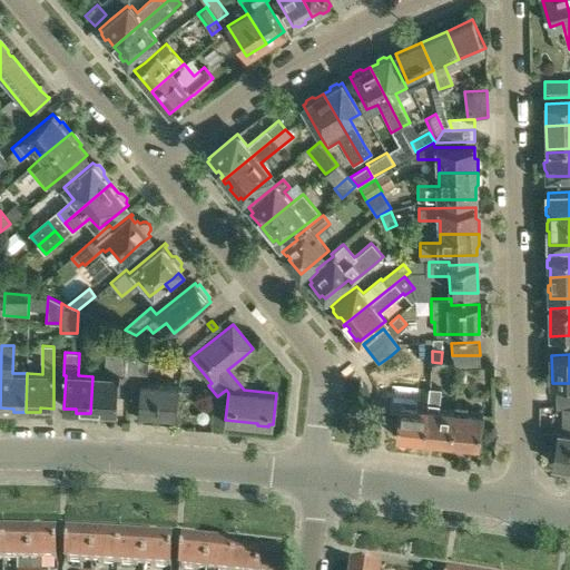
[(105,376),(92,376),(90,413),(105,414),(106,411),(116,411),(117,383),(129,384),(130,360),(130,356),(106,355),(105,376)]
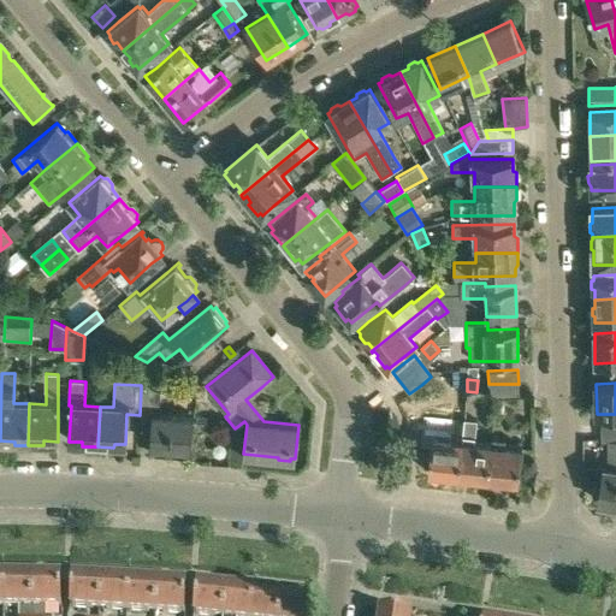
[(519,396),(519,384),(489,384),(489,397),(519,396)]
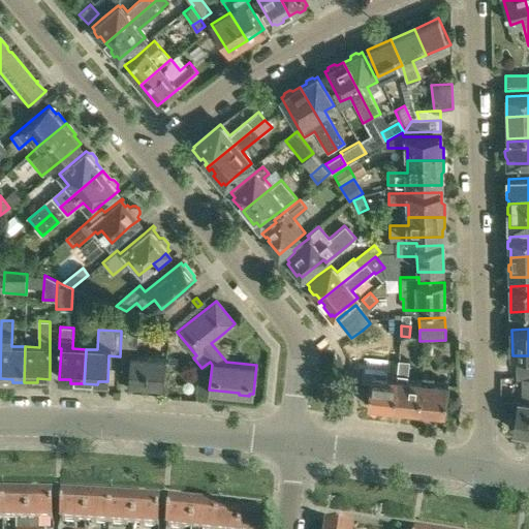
[(121,334),(120,356),(119,363),(130,364),(128,383),(163,386),(166,360),(134,356),(136,338),(130,337),(130,334),(121,334)]
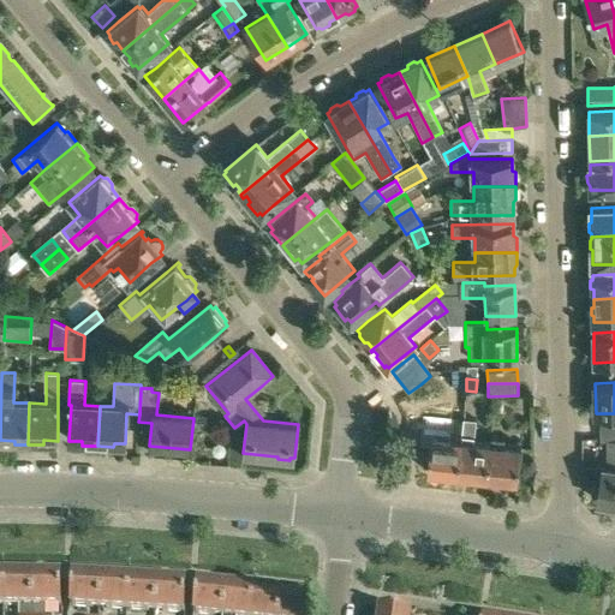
[(464,419),(461,434),(458,476),(487,479),(490,443),(475,441),(475,435),(476,419),(464,419)]
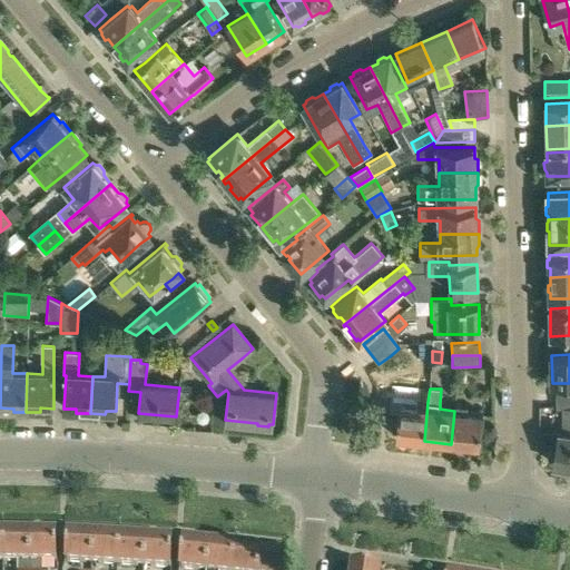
[(563,409),(563,433),(554,432),(551,449),(558,450),(554,465),(569,468),(569,393),(557,393),(557,409),(563,409)]
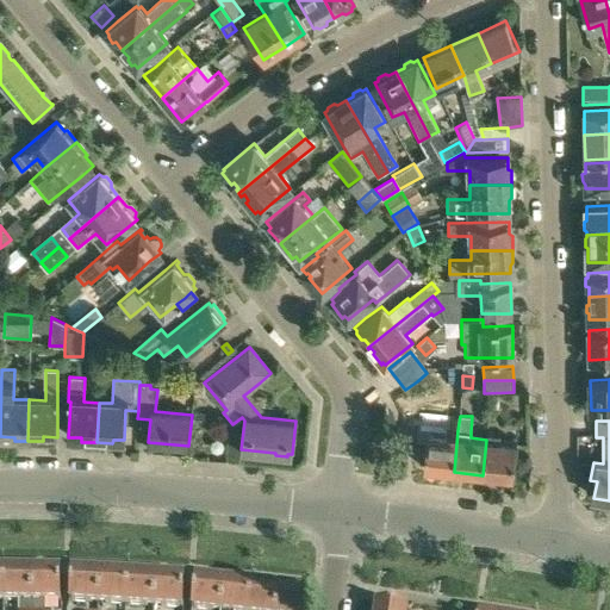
[(454,472),(458,430),(447,429),(447,435),(428,433),(424,468),(454,472)]
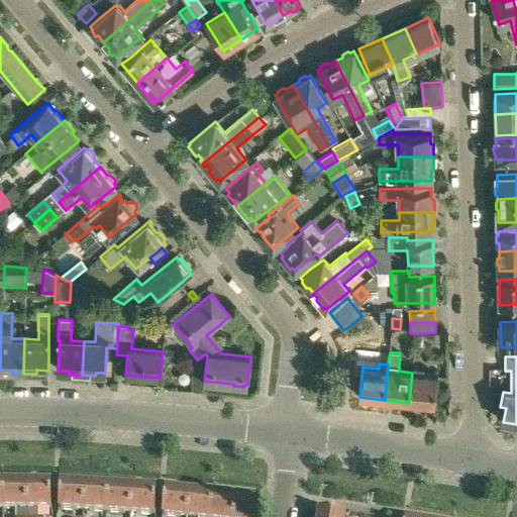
[(412,373),(409,403),(435,405),(438,375),(423,374),(424,369),(413,368),(412,373)]
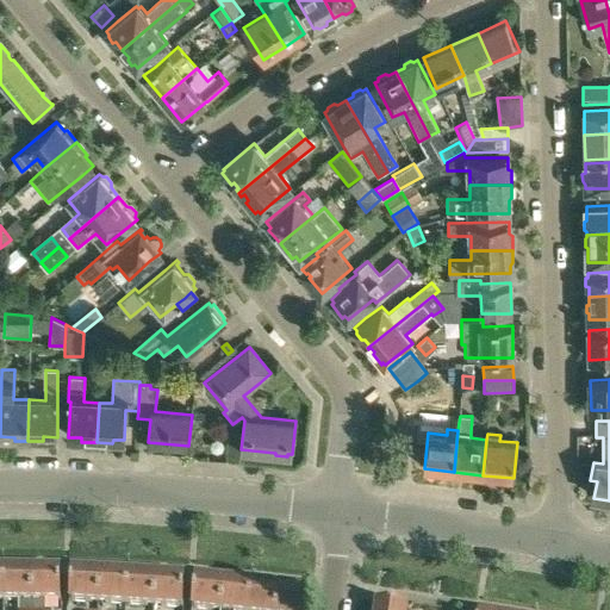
[(30,609),(31,571),(4,570),(2,599),(18,599),(18,609),(30,609)]
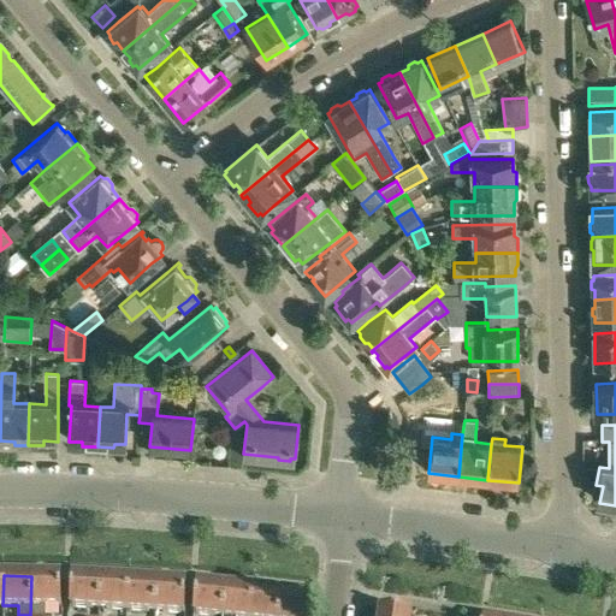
[(60,576),(31,576),(30,615),(43,615),(45,606),(60,606),(60,576)]
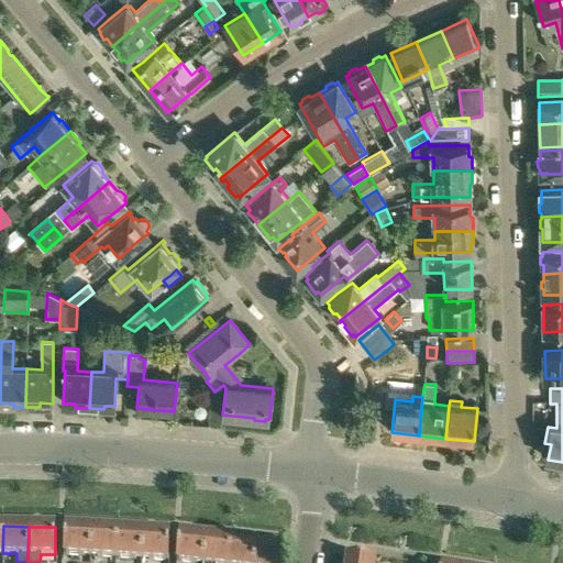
[(64,554),(90,556),(91,529),(66,527),(64,554)]
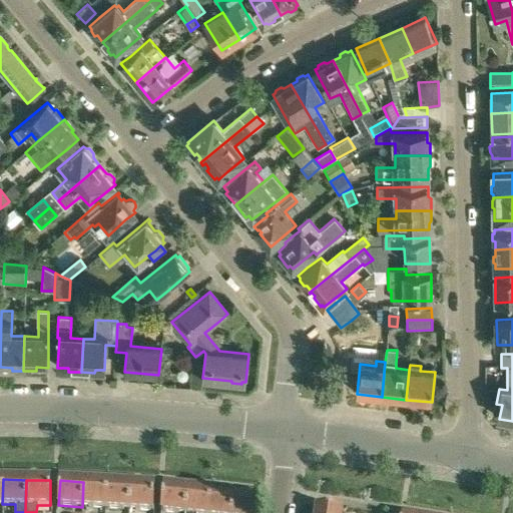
[(107,483),(83,482),(82,507),(106,508),(107,483)]
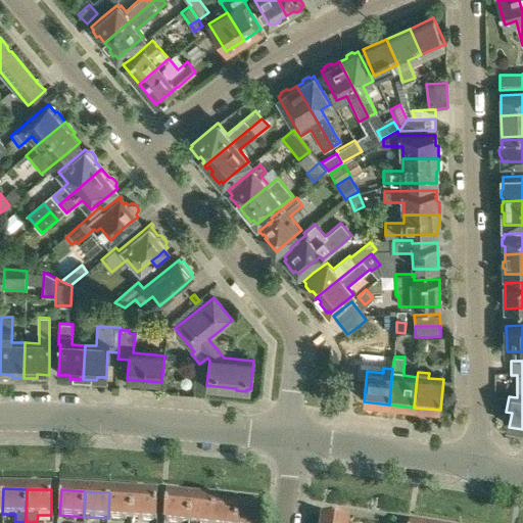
[(109,492),(108,518),(133,520),(135,494),(109,492)]
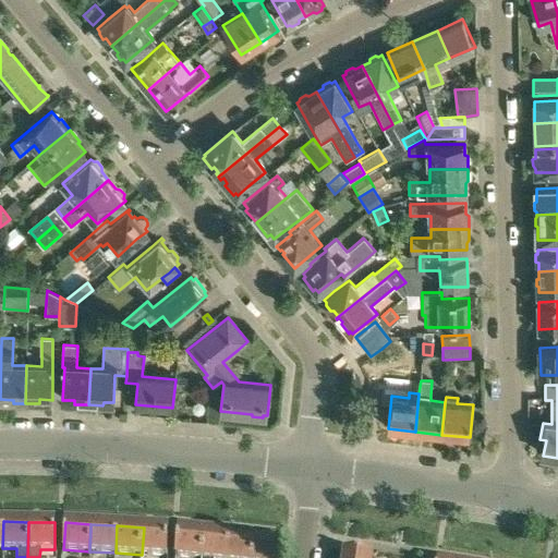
[(168,529),(144,528),(142,555),(167,556),(168,529)]
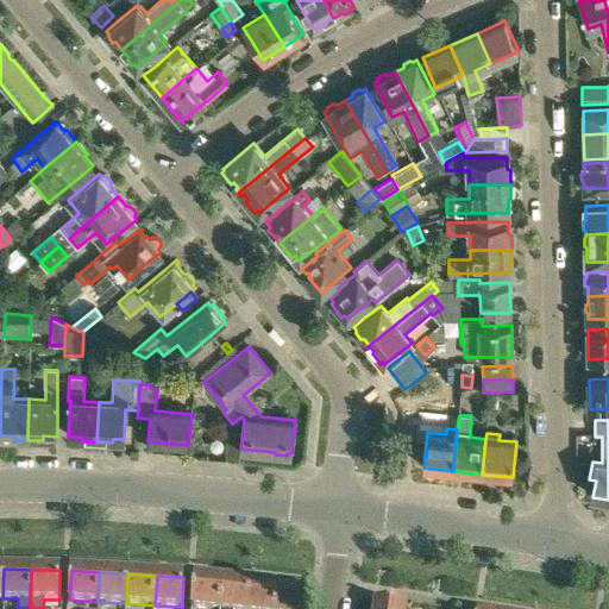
[(200,608),(219,608),(223,581),(194,578),(193,592),(192,608),(200,608)]
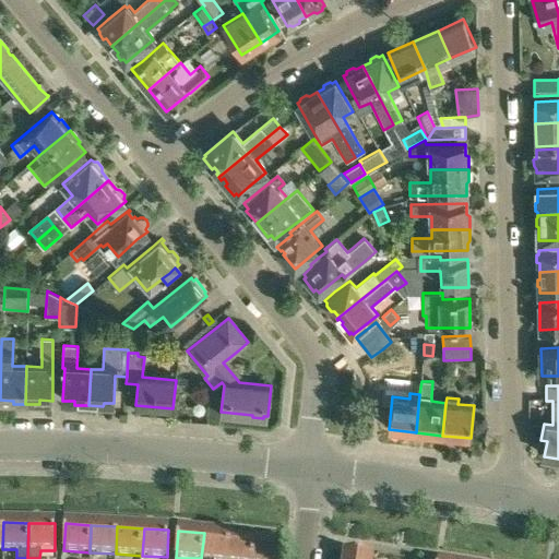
[(227,558),(230,536),(204,533),(201,558),(227,558)]
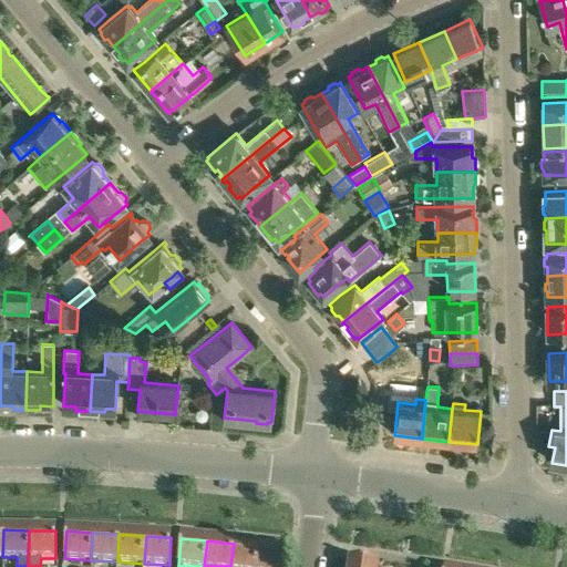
[(230,566),(257,566),(259,546),(234,544),(230,566)]
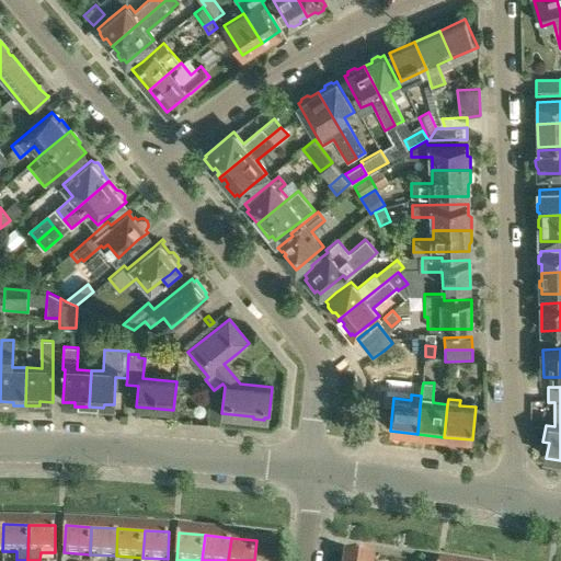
[(281,560),(283,544),(256,540),(254,560),(281,560)]
